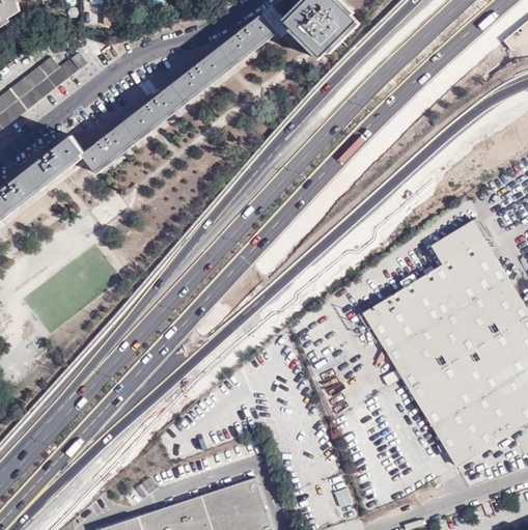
[(0,23),(18,11),(14,0),(0,0),(0,23)]
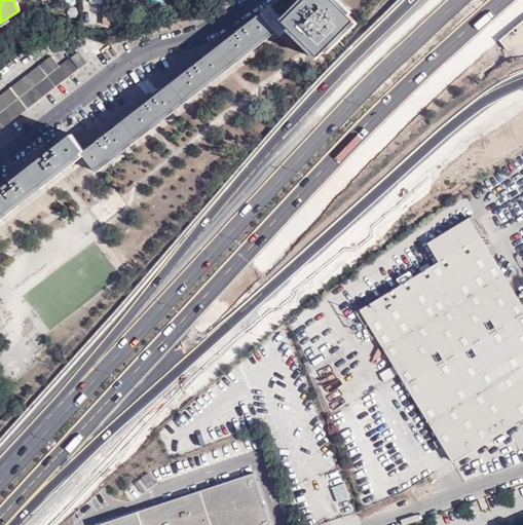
[(86,0),(88,2),(91,4),(100,4),(100,25),(114,25),(114,5),(112,5),(111,0),(86,0)]
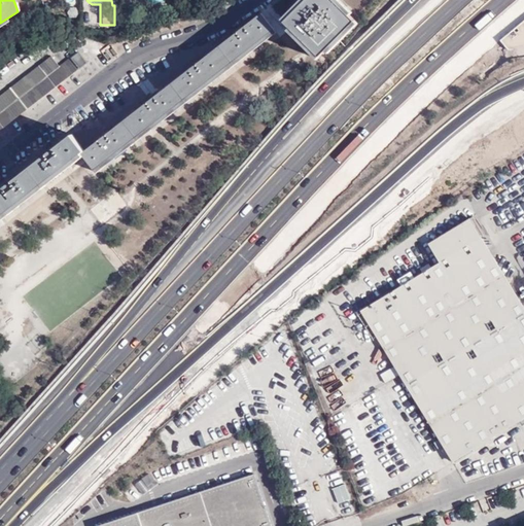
[(353,22),(332,0),(303,0),(281,22),(317,56),(353,22)]
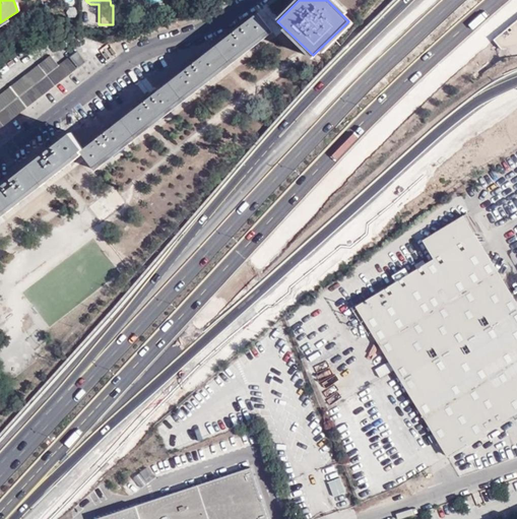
[(138,13),(139,17),(149,13),(148,9),(138,13)]
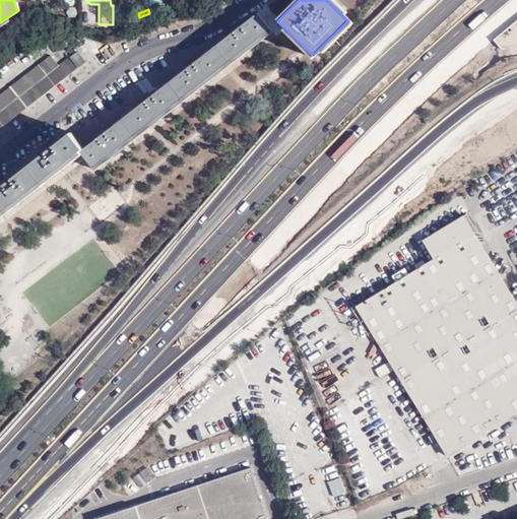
[(268,28),(256,13),(81,149),(69,133),(39,156),(0,186),(0,212),(78,152),(90,169),(268,28)]
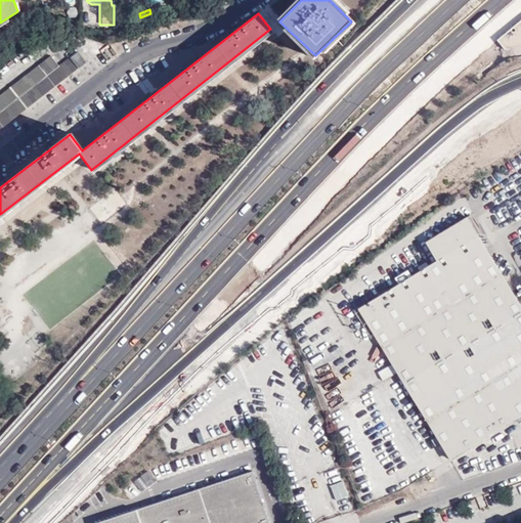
[(56,68),(48,56),(0,93),(0,128),(84,63),(76,52),(68,59),(68,58),(56,68)]
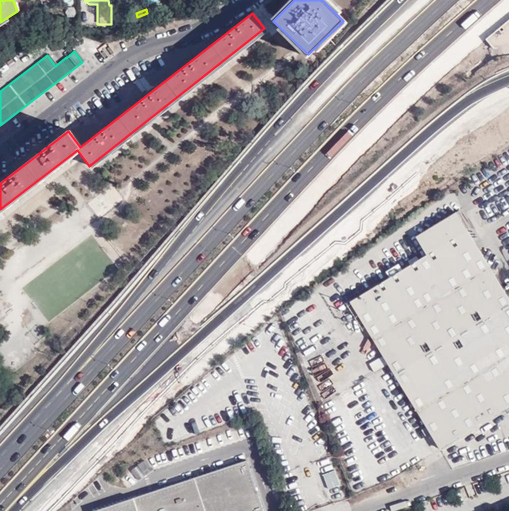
[(508,301),(455,214),(415,236),(426,254),(350,302),(436,446),(508,403),(508,301)]
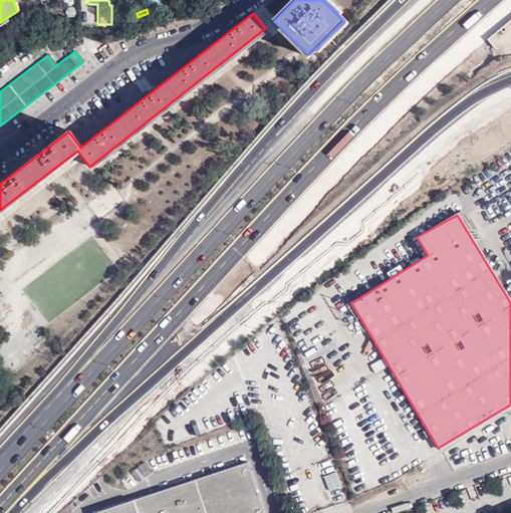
[(372,374),(386,368),(381,359),(368,365),(372,374)]
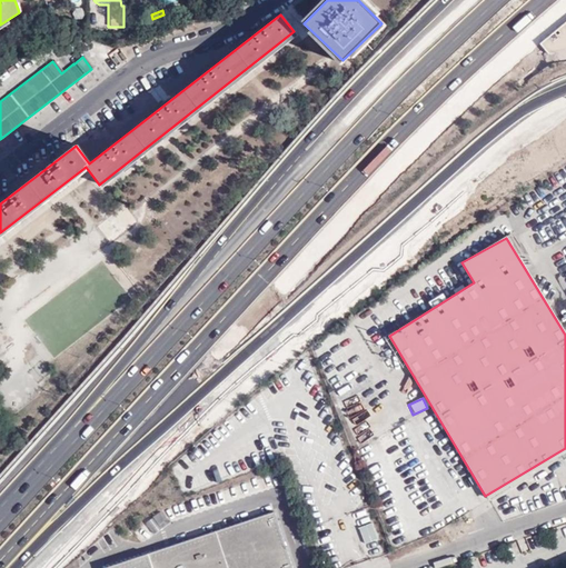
[(289,567),(270,510),(101,567),(289,567)]
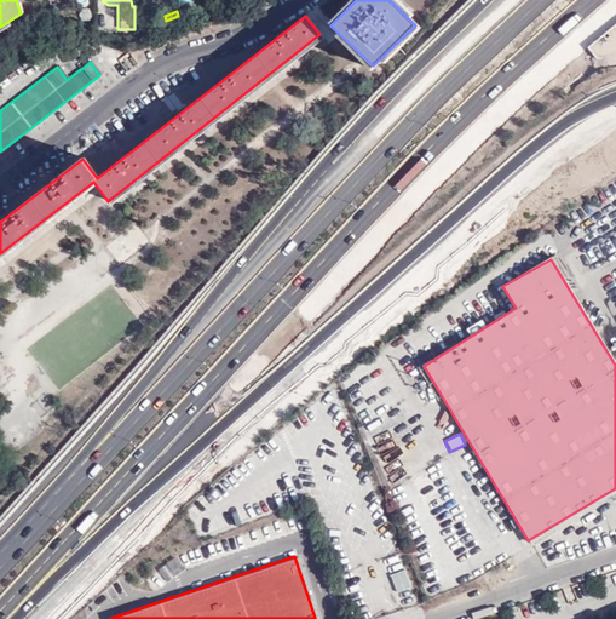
[(387,575),(393,594),(408,589),(402,571),(387,575)]
